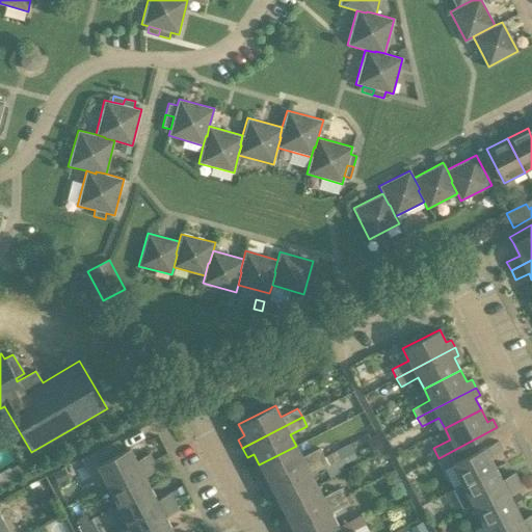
[(376,434),(366,440),(374,454),(384,449),(376,434)]
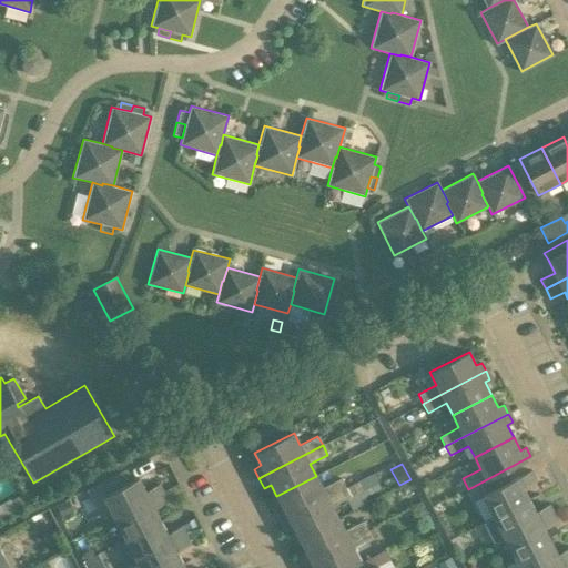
[(495,520),(530,501),(523,487),(536,479),(531,470),(517,478),(517,477),(482,495),(495,520)]
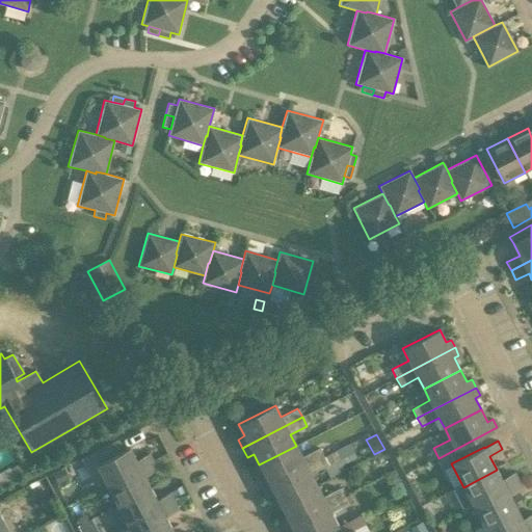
[(102,474),(108,486),(153,462),(148,453),(135,459),(129,447),(118,453),(112,443),(80,459),(89,477),(95,478),(102,474)]
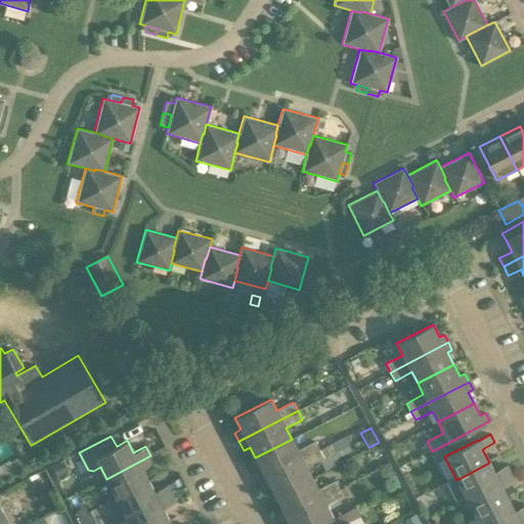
[(297,450),(292,439),(255,457),(261,469),(255,472),(259,481),(318,450),(313,441),(297,450)]
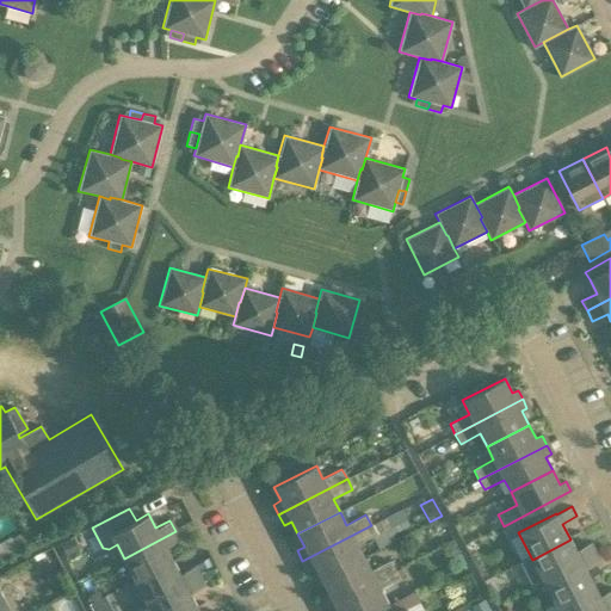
[(442,517),(432,522),(437,530),(445,525),(442,517)]
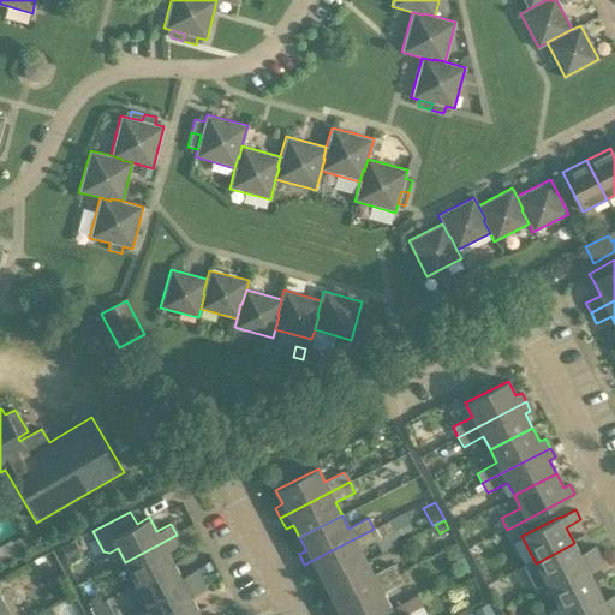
[(378,538),(374,529),(304,565),(310,574),(317,571),(323,584),(366,561),(359,549),(378,538)]
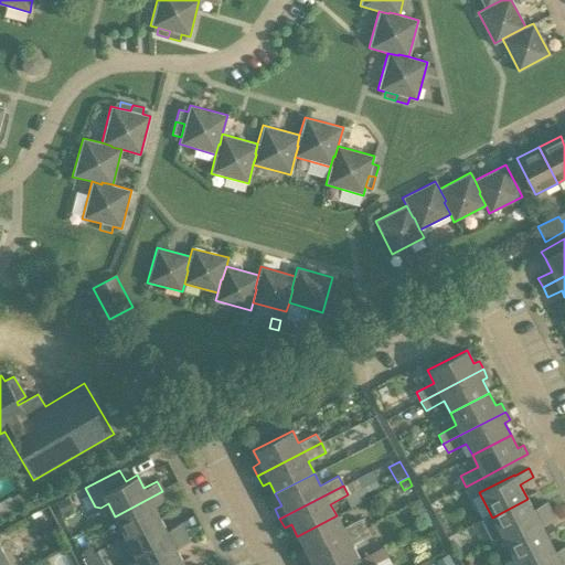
[(115,516),(126,537),(160,519),(153,507),(167,500),(162,491),(115,516)]
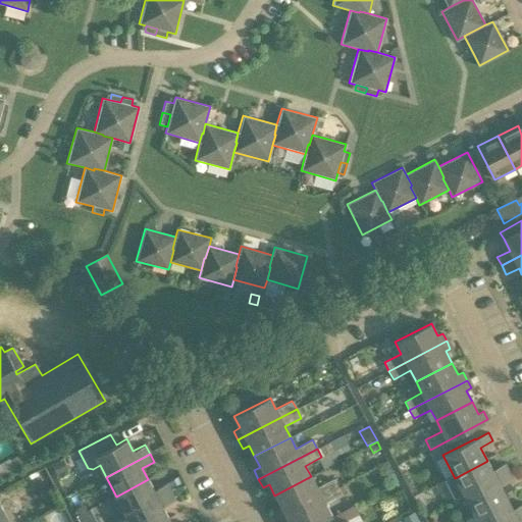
[(19,455),(10,460),(14,467),(23,462),(19,455)]
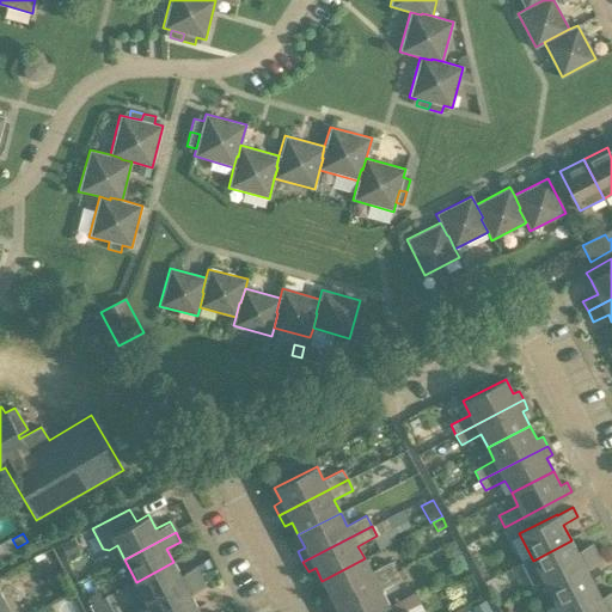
[(73,538),(61,545),(67,556),(79,550),(73,538)]
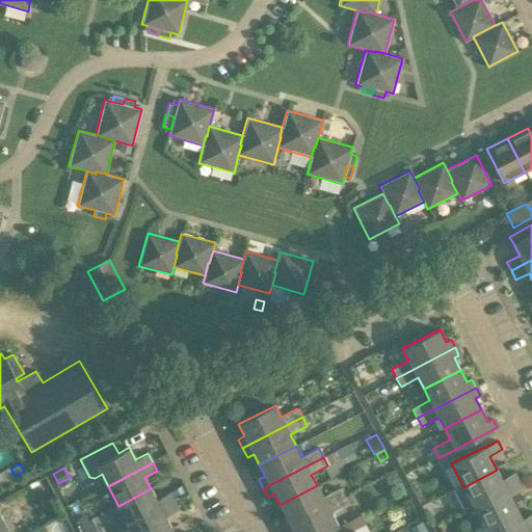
[(464,511),(474,507),(520,484),(513,472),(501,478),(497,470),(463,487),(454,491),(464,511)]
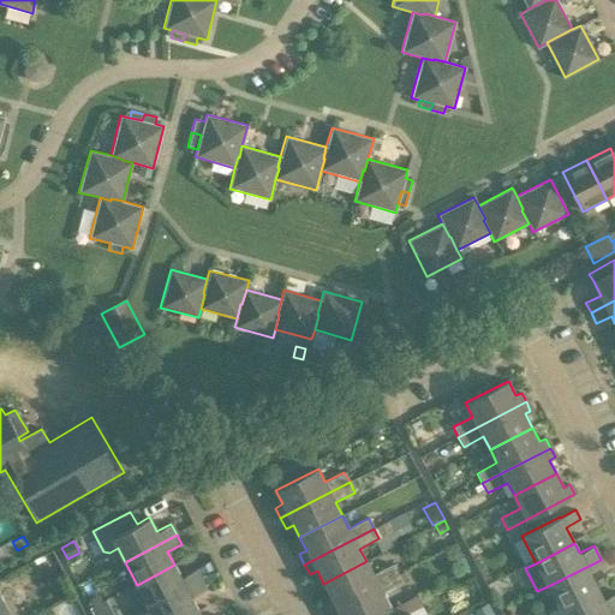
[(457,544),(446,550),(452,562),(464,557),(457,544)]
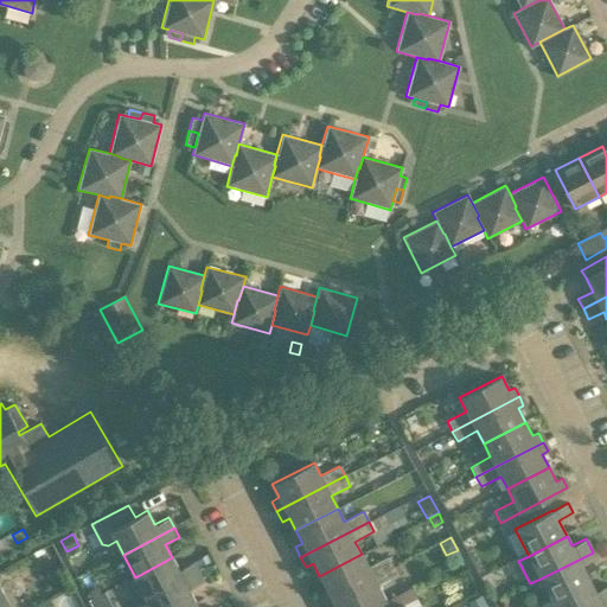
[(458,550),(449,555),(454,563),(462,560),(458,550)]
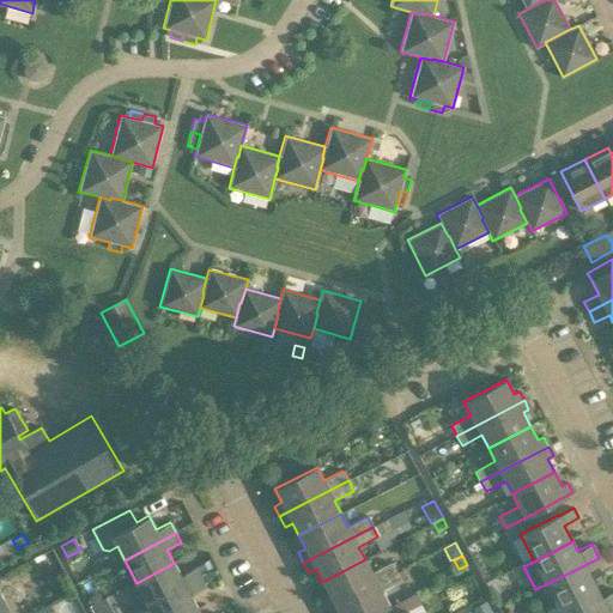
[(546,584),(557,605),(595,586),(587,571),(602,564),(599,558),(546,584)]
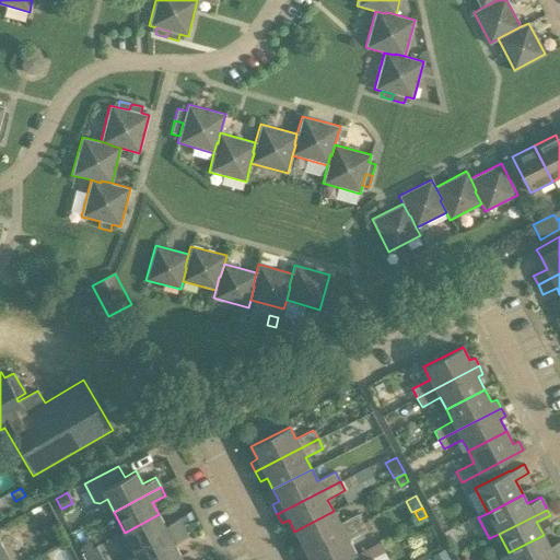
[(339,523),(334,511),(294,532),(301,543),(294,547),(299,556),(362,523),(357,514),(339,523)]
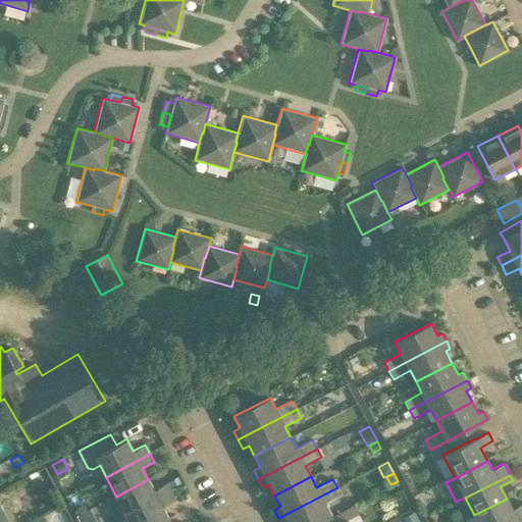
[(153,490),(148,479),(116,497),(125,516),(170,491),(166,484),(153,490)]
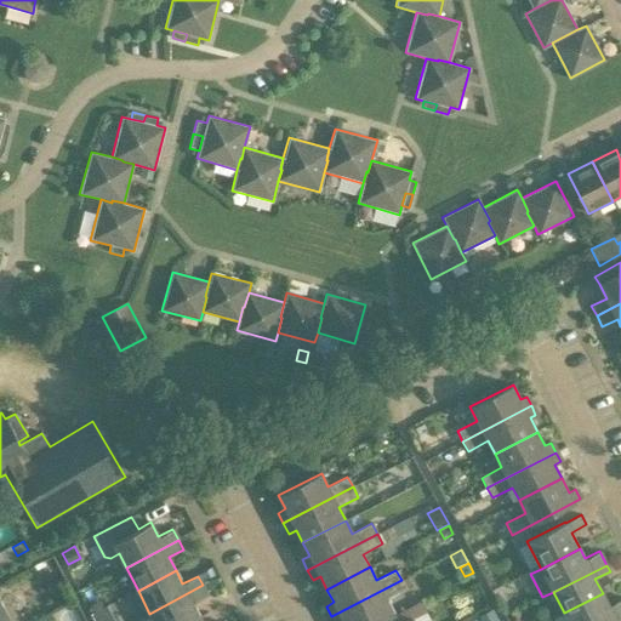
[(406,591),(402,580),(331,616),(334,620),(381,620),(394,614),(387,600),(406,591)]
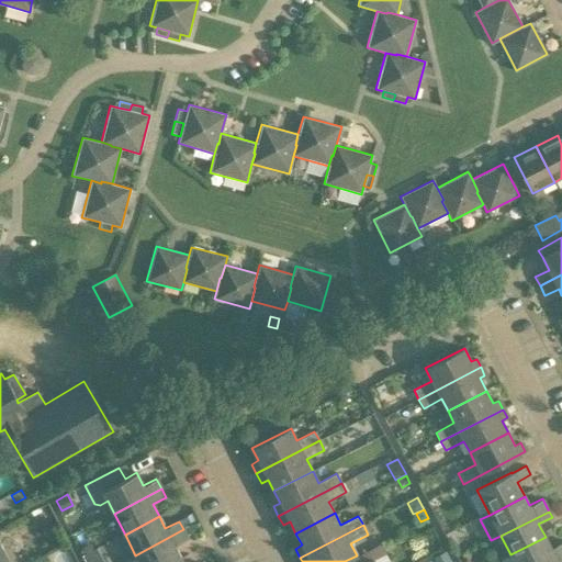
[(135,555),(138,561),(175,561),(181,559),(175,546),(188,539),(183,529),(135,555)]
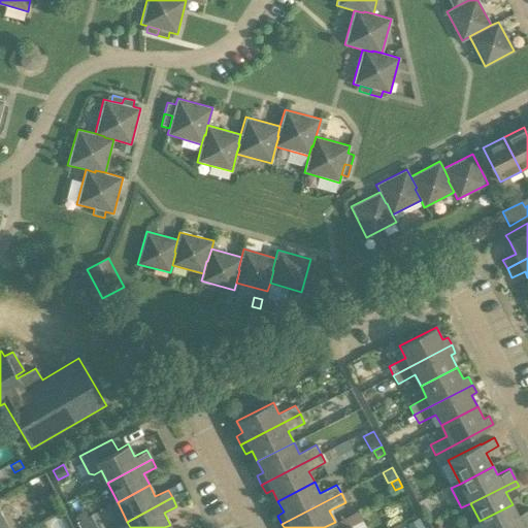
[(527,508),(518,515),(513,504),(480,521),(483,527),(514,527),(527,521),(527,508)]
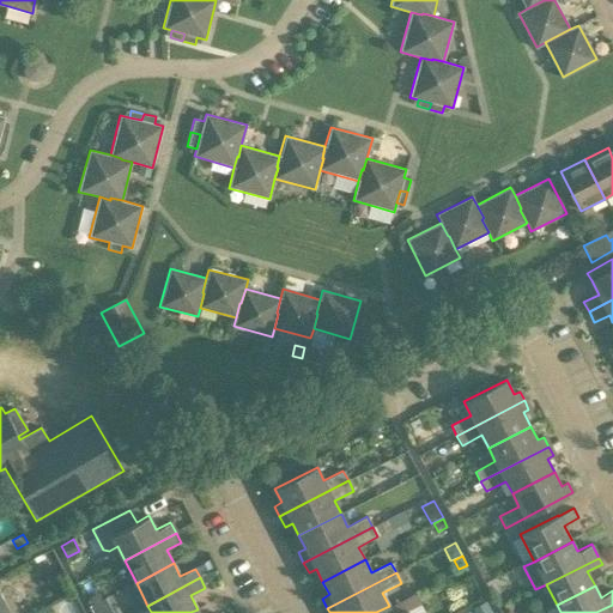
[(0,612),(10,612),(4,601),(0,595),(0,612)]
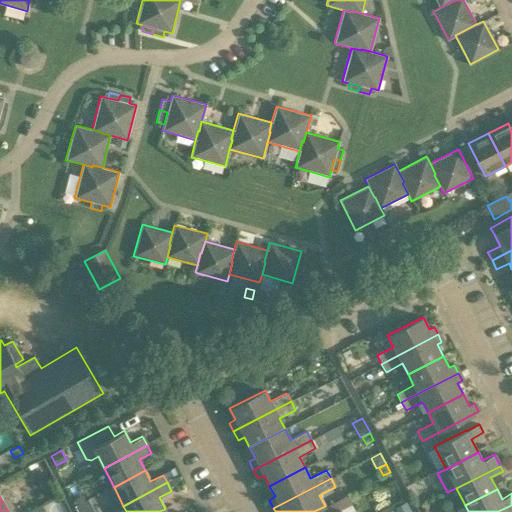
[(94,511),(88,499),(75,506),(78,511),(94,511)]
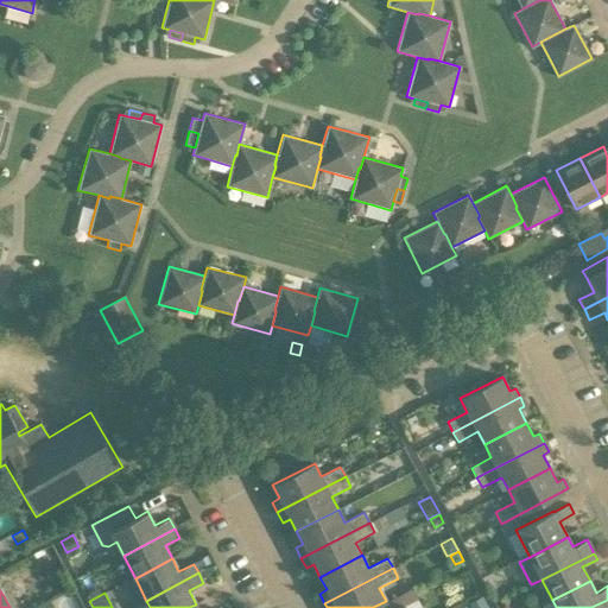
[(77,607),(71,596),(57,605),(58,607),(77,607)]
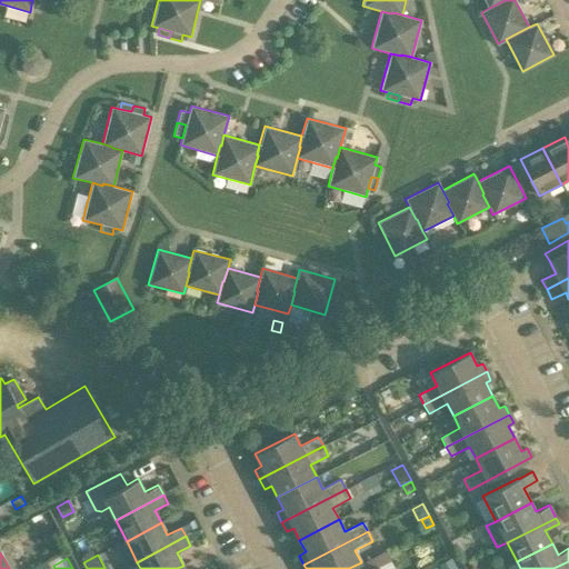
[(455,568),(450,559),(440,565),(442,568),(455,568)]
